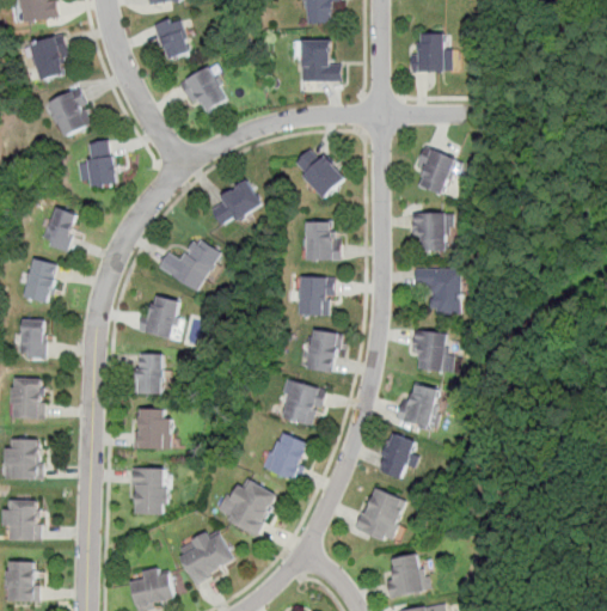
[(16,0),(18,23),(57,18),(55,0),(16,0)]
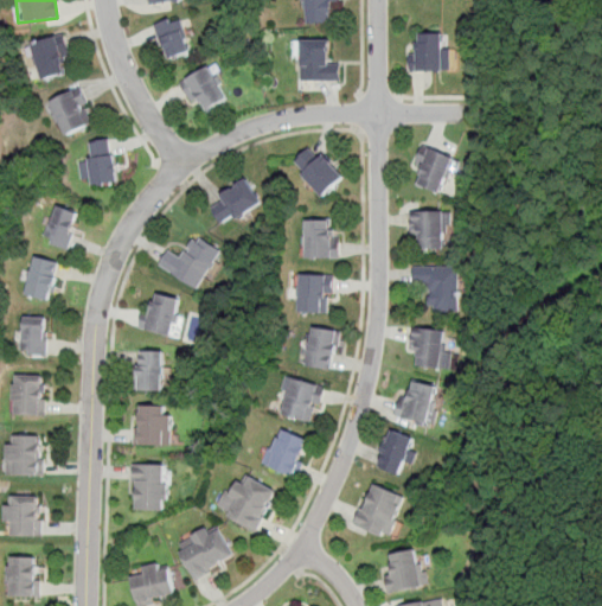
[(301,0),(301,25),(330,24),(328,0),(301,0)]
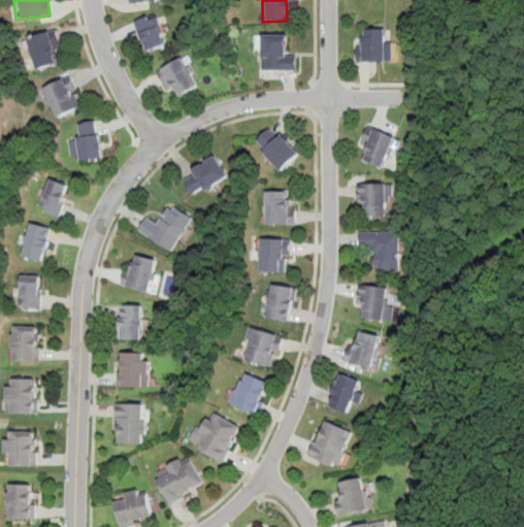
[(130,22),(142,54),(165,45),(153,13),(130,22)]
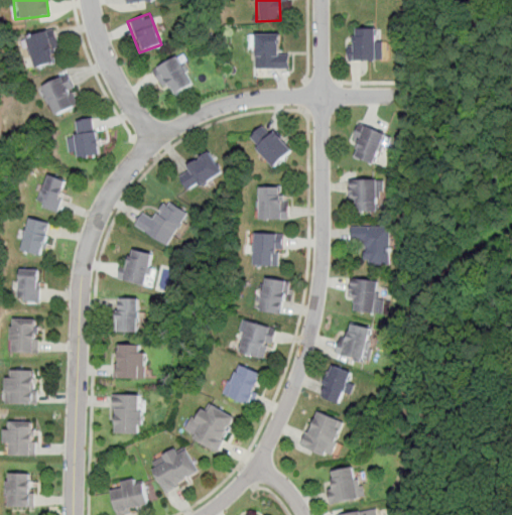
[(374,27),(354,27),(354,40),(345,40),(345,60),(374,60),(374,27)]
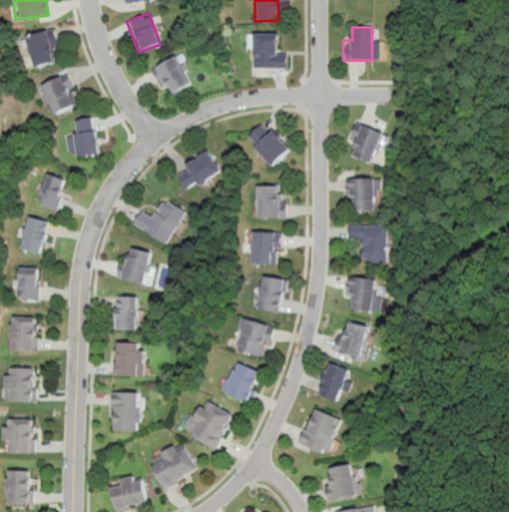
[(57,63),(50,30),(24,35),(31,68),(57,63)]
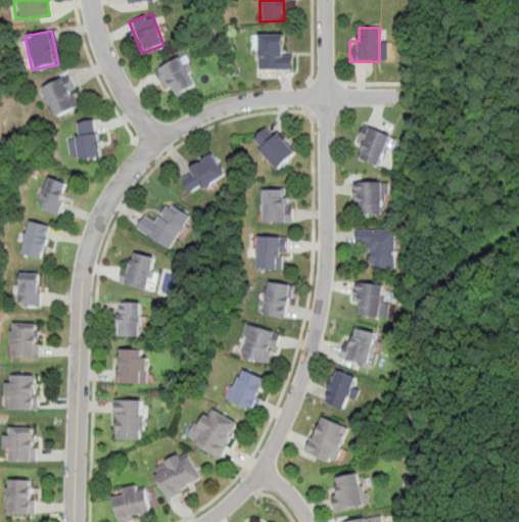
[(281,35),(250,35),(250,50),(256,50),(256,70),(290,70),(290,53),(281,53),(281,35)]
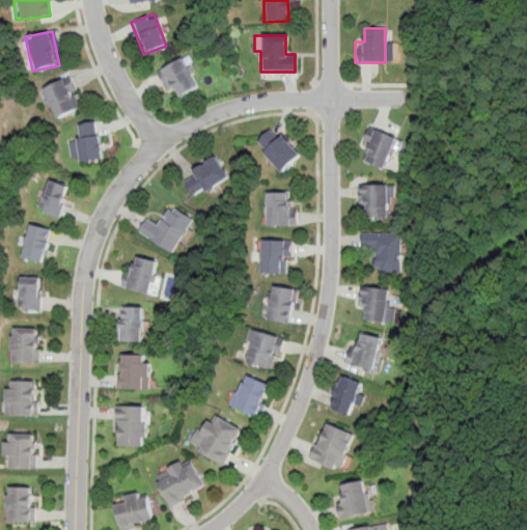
[(165,88),(166,87),(173,100),(195,87),(178,59),(157,73),(165,88)]
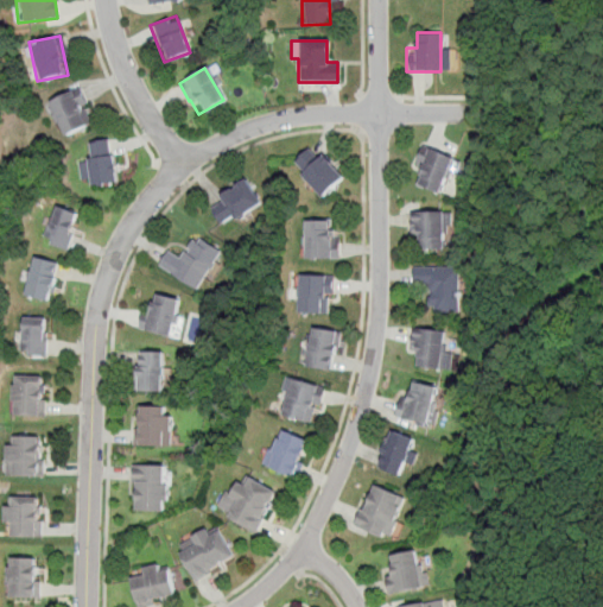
[(45,106),(63,139),(91,122),(74,90),(45,106)]
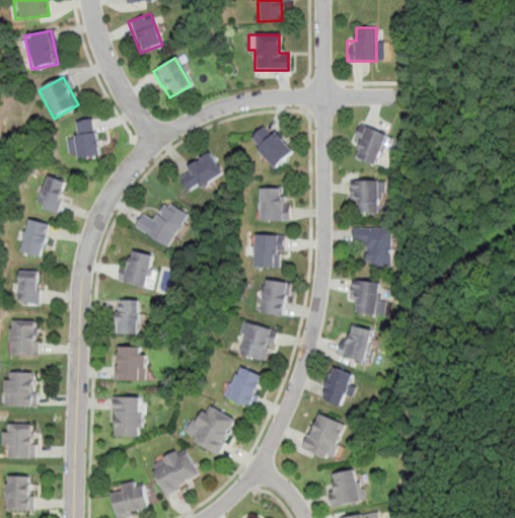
[(65,140),(65,159),(96,158),(94,122),(73,123),(74,139),(65,140)]
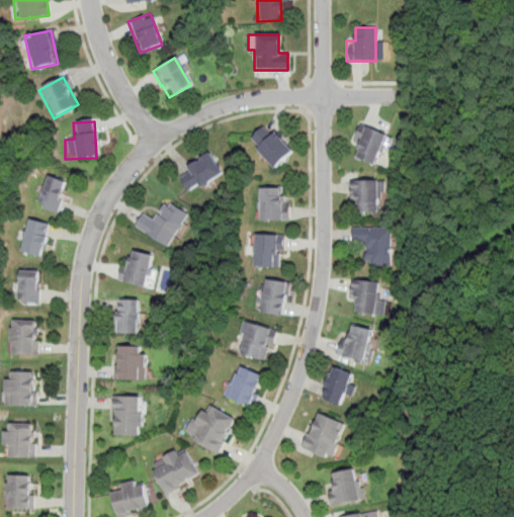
[(350,144),(357,146),(353,158),(374,166),(387,133),(358,122),(350,144)]
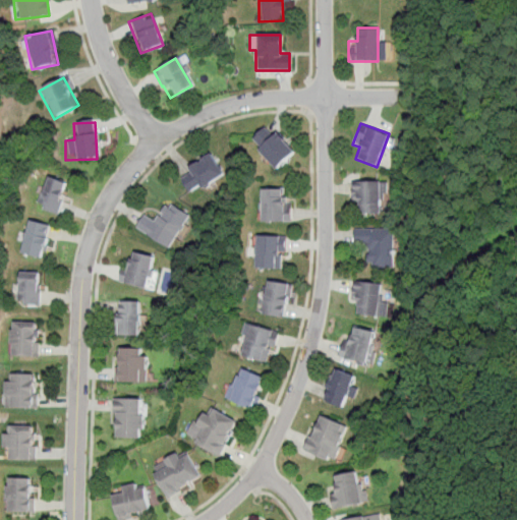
[(276,169),(293,150),(265,124),(247,142),(276,169)]
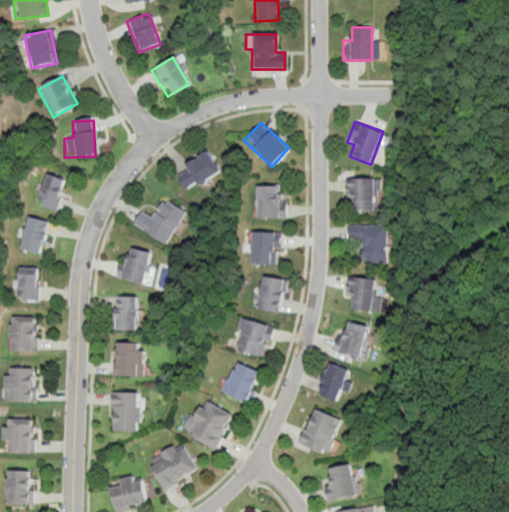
[(185,193),(219,174),(207,153),(173,171),(185,193)]
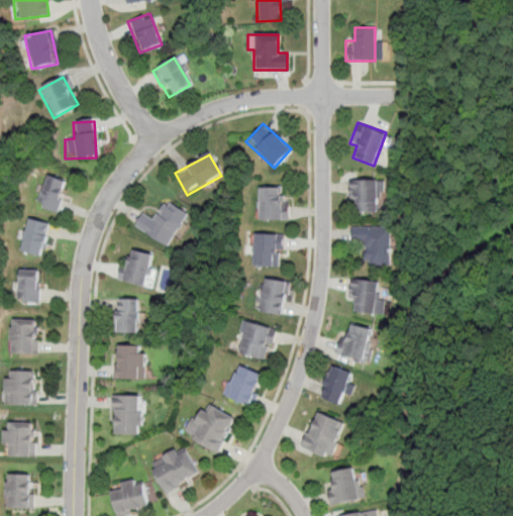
[(32,206),(55,214),(67,184),(44,176),(32,206)]
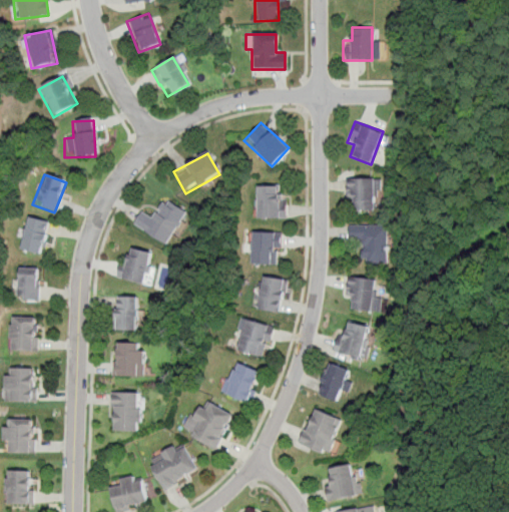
[(344,199),(353,199),(353,210),(374,210),(374,177),(344,177),(344,199)]
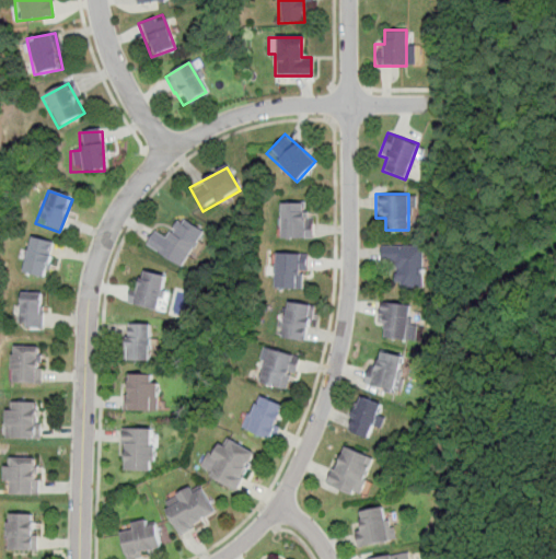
[(311,237),(311,213),(301,213),(301,202),(278,202),(278,237),(311,237)]
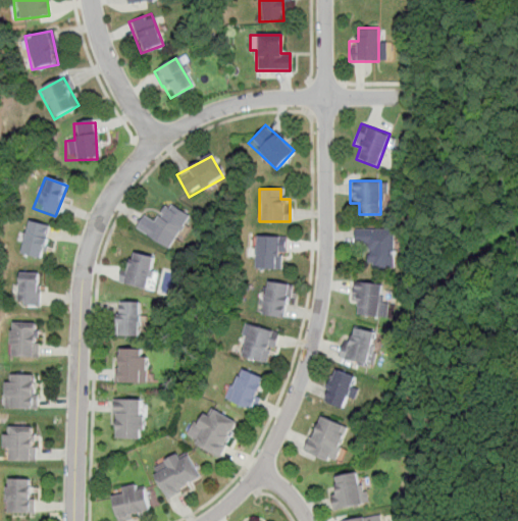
[(169,250),(188,215),(163,202),(153,220),(141,214),(133,230),(169,250)]
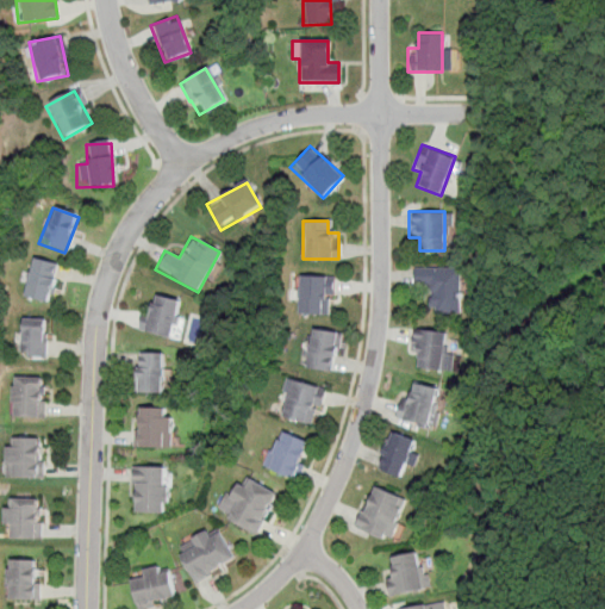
[(56,266),(31,260),(22,298),(47,305),(56,266)]
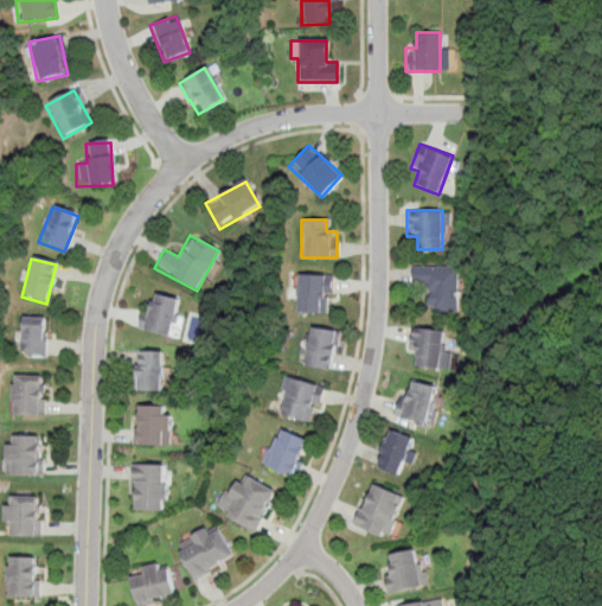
[(456,267),(410,267),(410,287),(423,287),(423,312),(456,312),(456,267)]
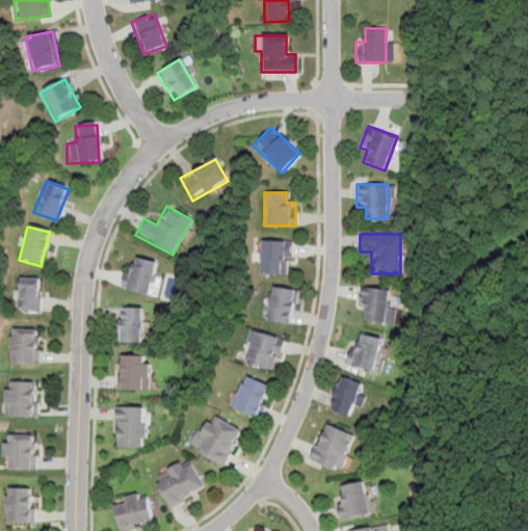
[(289,274),(289,240),(260,240),(260,274),(289,274)]
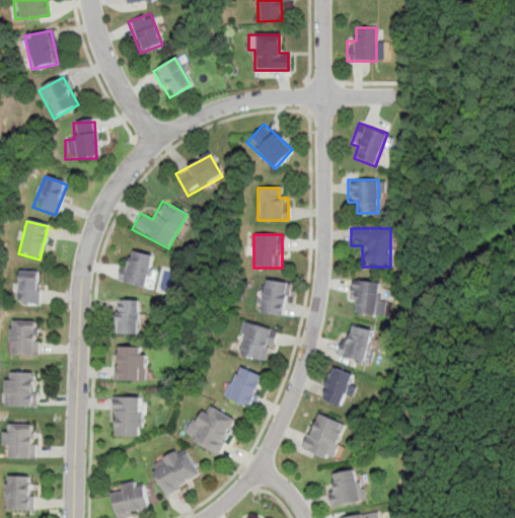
[(121,260),(116,281),(149,288),(155,256),(130,250),(128,262),(121,260)]
